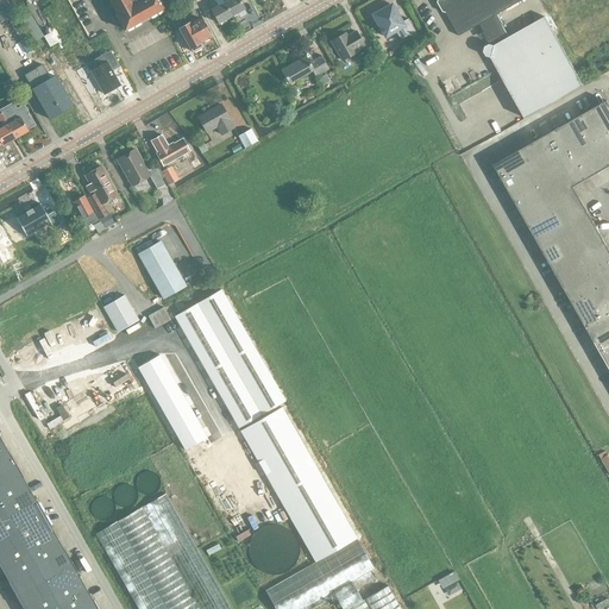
[(5,0),(0,0),(0,23),(14,16),(5,0)]
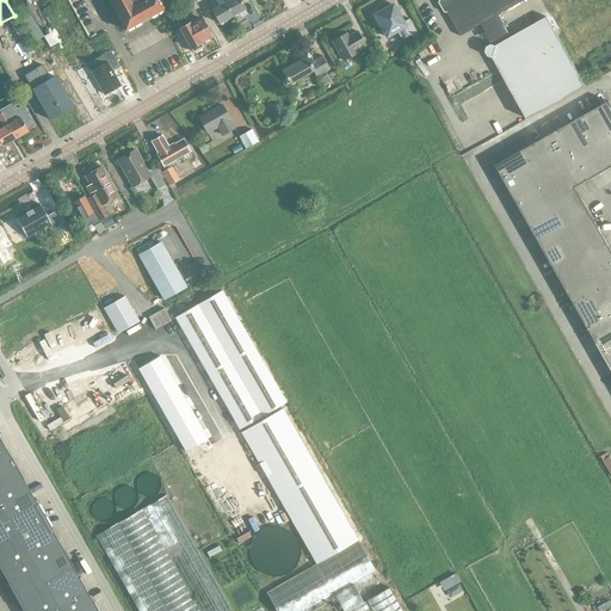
[(109,0),(117,13),(116,14),(124,31),(165,8),(159,0),(109,0)]
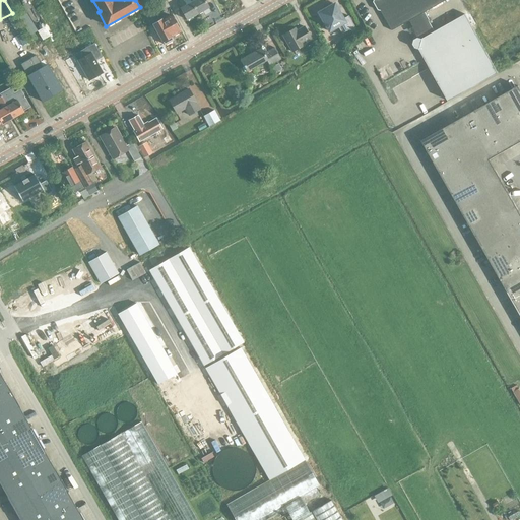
[(168,6),(164,0),(161,0),(157,3),(161,10),(168,6)]
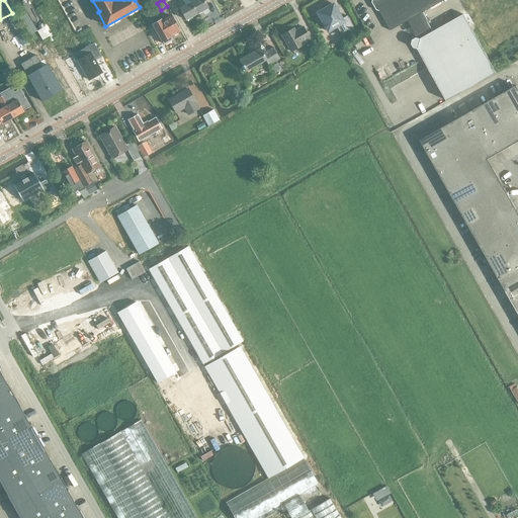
[(191,0),(189,2),(196,14),(207,8),(202,0),(191,0)]
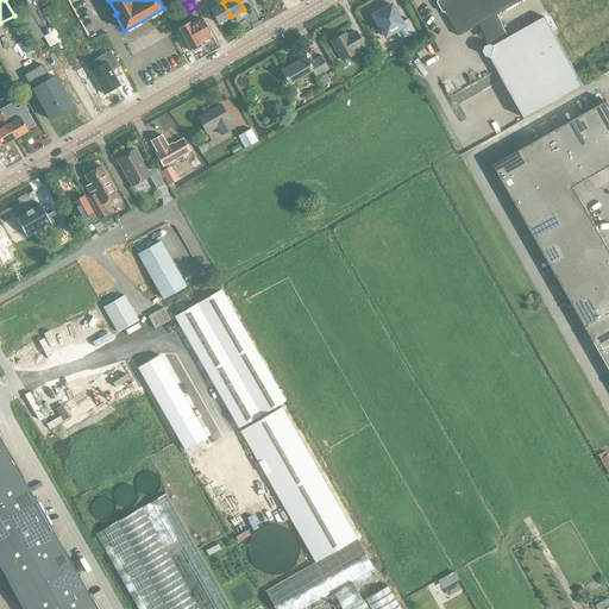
[(437,0),(458,36),(521,0),(437,0)]
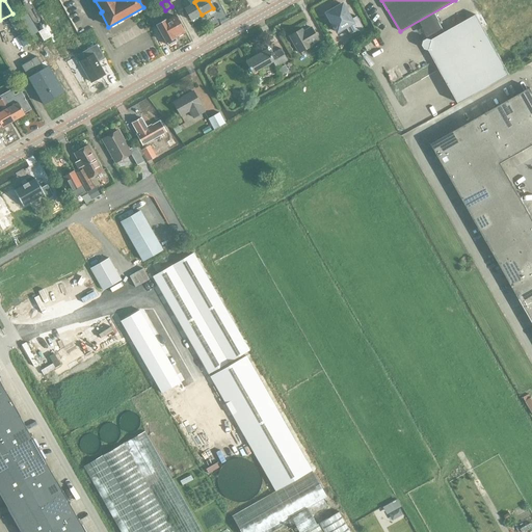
[(194,2),(184,8),(191,21),(202,15),(194,2)]
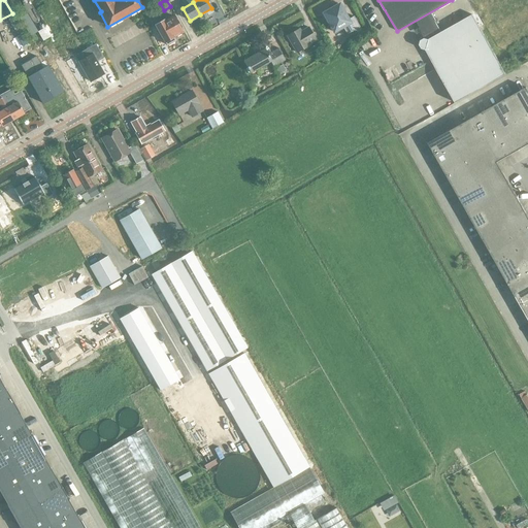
[(323,13),(334,32),(342,27),(347,34),(360,27),(354,17),(348,20),(339,4),(323,13)]
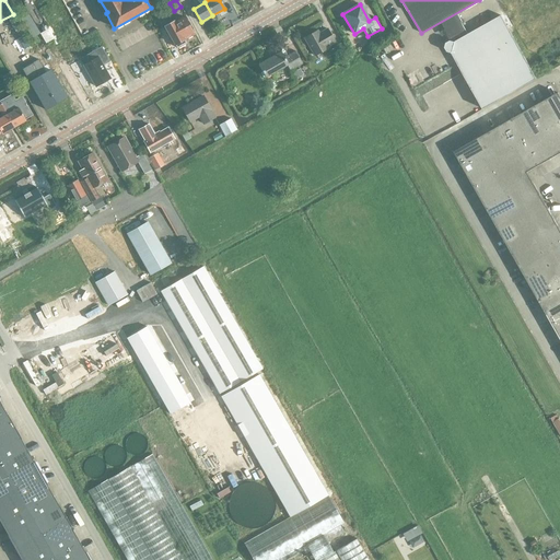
[(56,41),(65,60),(86,50),(70,13),(57,19),(65,37),(56,41)]
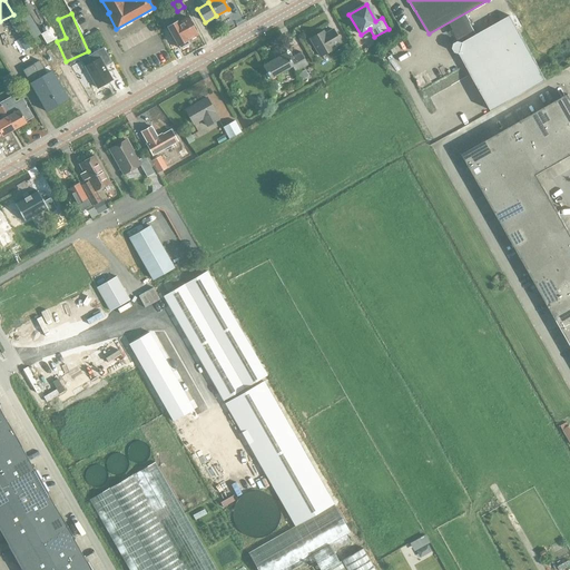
[(492,111),(546,80),(510,16),(463,42),(458,41),(454,43),(453,48),(455,52),(460,53),(467,66),(492,111)]
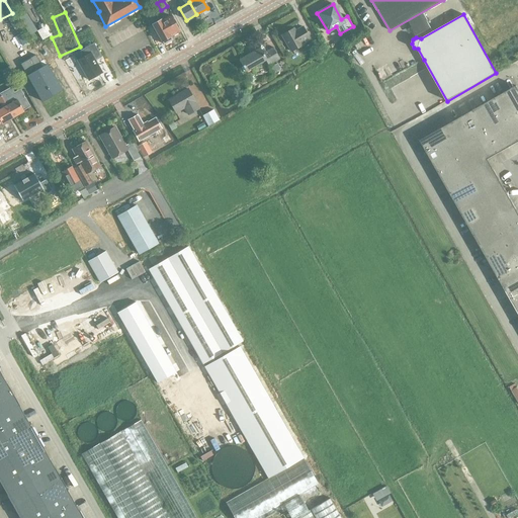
[(169,15),(153,25),(163,45),(172,39),(170,36),(178,31),(169,15)]
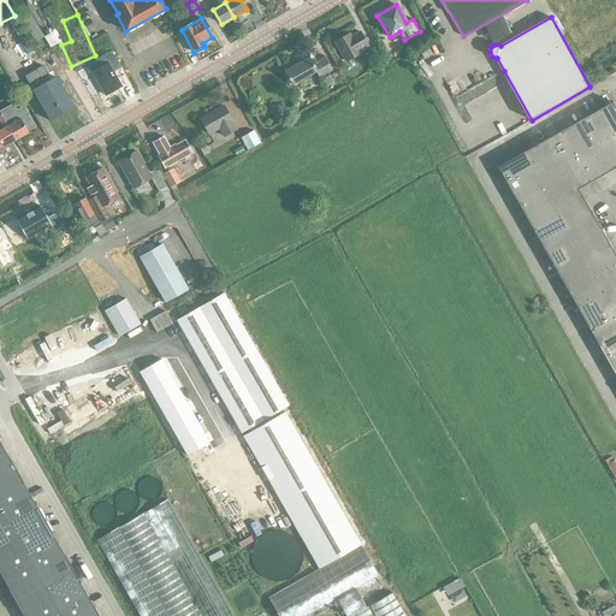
[(349,34),(335,41),(347,61),(360,53),(359,51),(368,46),(360,31),(351,37),(349,34)]
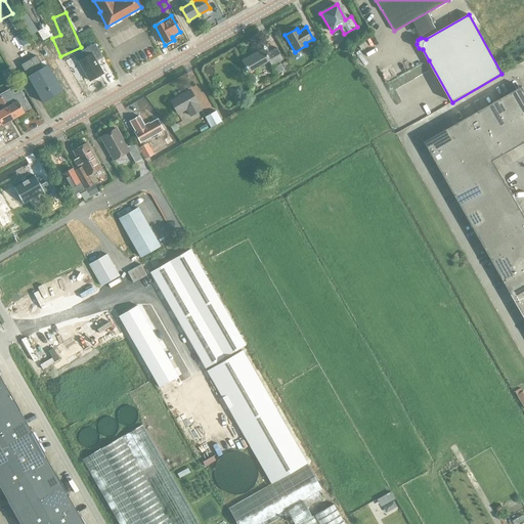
[(87,48),(74,55),(77,60),(90,82),(104,74),(97,60),(103,57),(95,43),(87,48)]
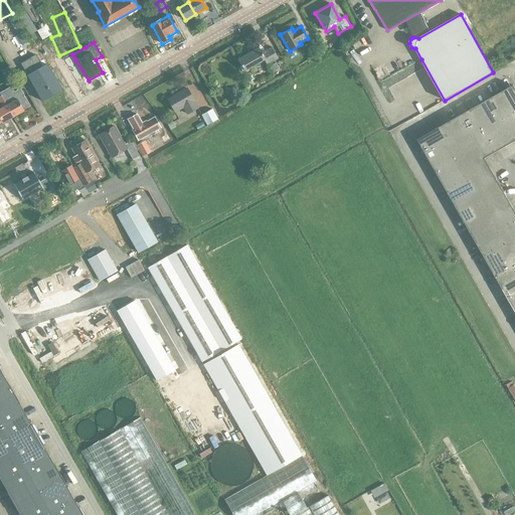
[(271,47),(262,53),(259,47),(237,59),(241,66),(239,67),(241,71),(243,70),(244,71),(264,60),(267,65),(278,59),(271,47)]
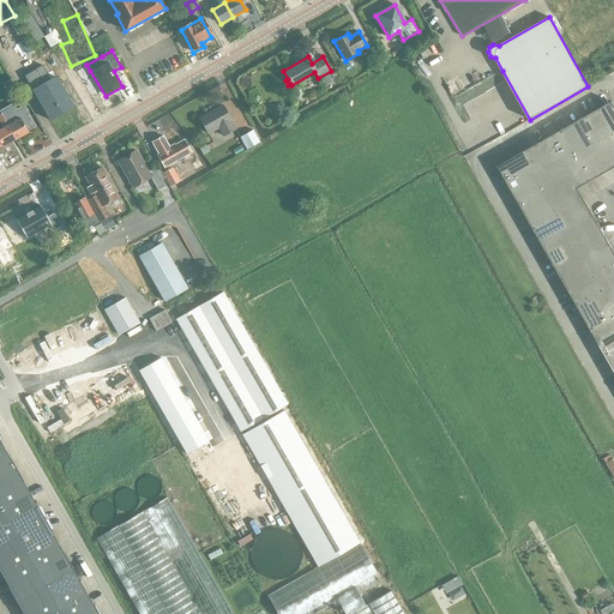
[(35,70),(61,113),(72,107),(55,78),(47,83),(44,76),(47,74),(42,66),(35,70)]
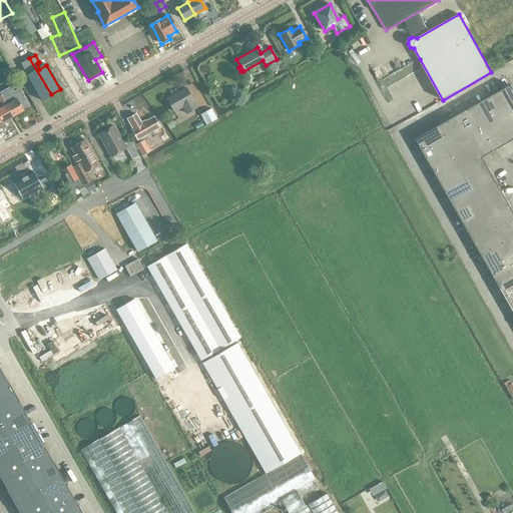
[(27,76),(41,100),(51,94),(29,58),(24,61),(28,68),(31,67),(34,72),(27,76)]
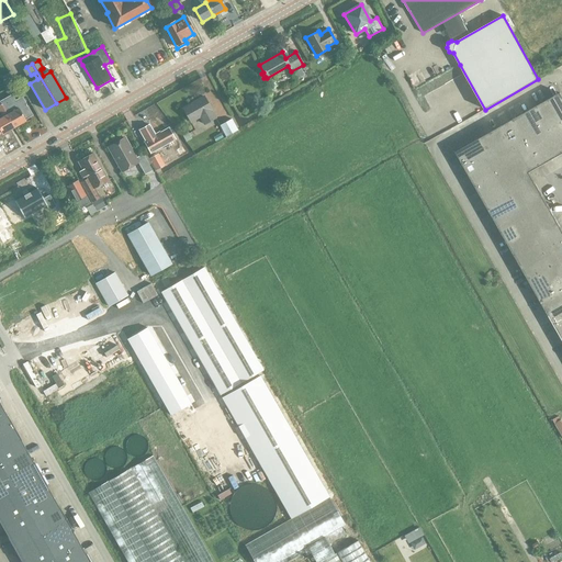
[(296,79),(304,75),(301,69),(292,74),(296,79)]
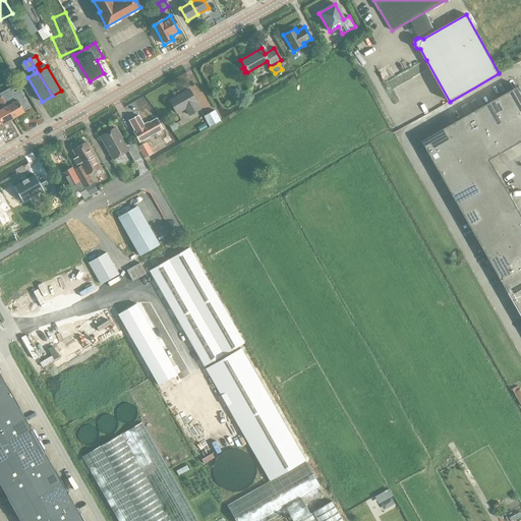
[(518,145),(520,142),(520,90),(519,87),(422,141),(520,313),(520,213),(490,160),(518,145)]
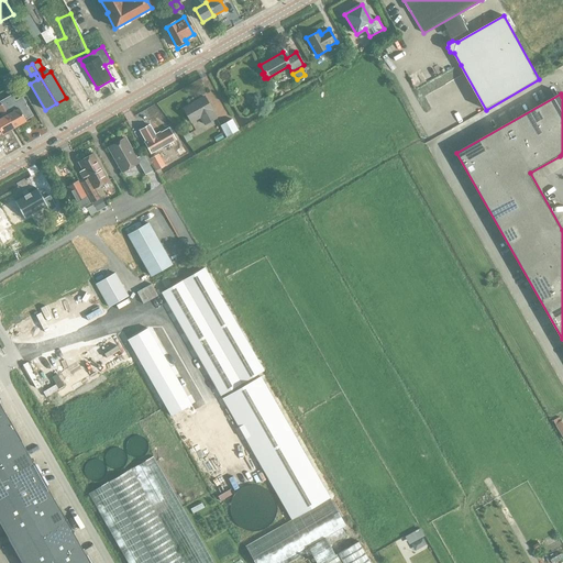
[(0,96),(0,105),(13,128),(25,121),(18,109),(11,112),(6,102),(4,102),(1,96),(0,96)]
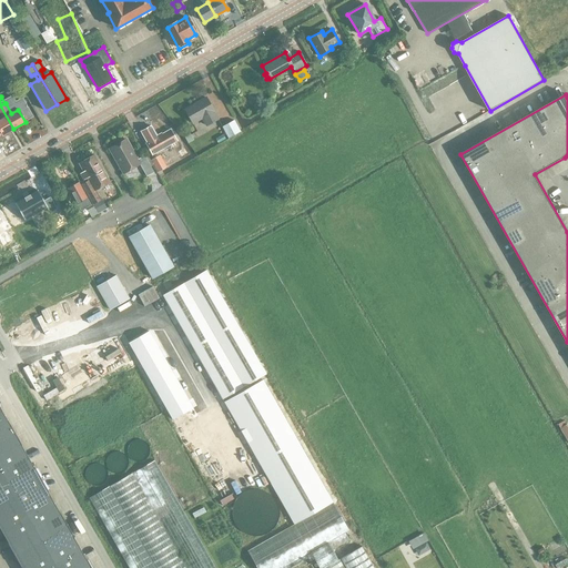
[(214,112),(206,98),(198,102),(198,103),(194,105),(194,104),(184,110),(193,124),(201,120),(205,128),(219,120),(214,112)]
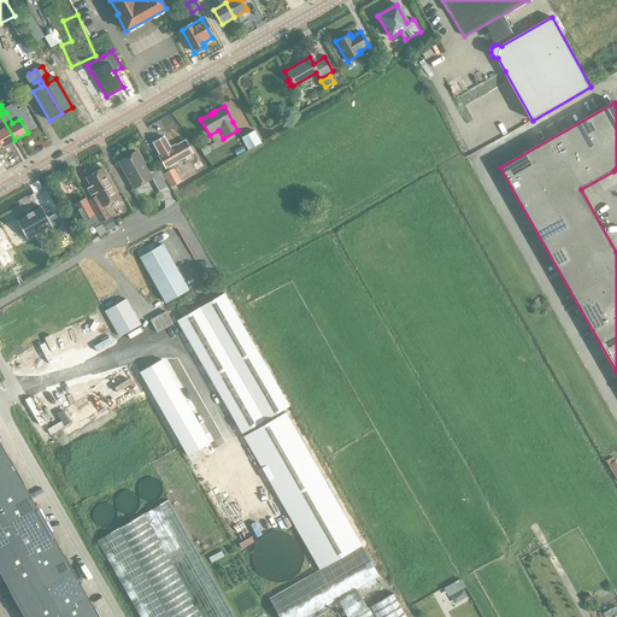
[(0,130),(0,145),(1,148),(15,140),(0,115),(0,125),(1,129),(0,130)]
